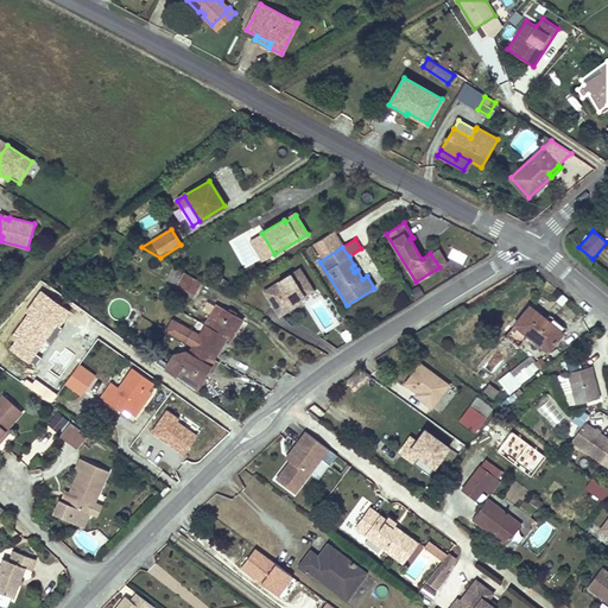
[(450,258),(463,264),(467,255),(454,249),(450,258)]
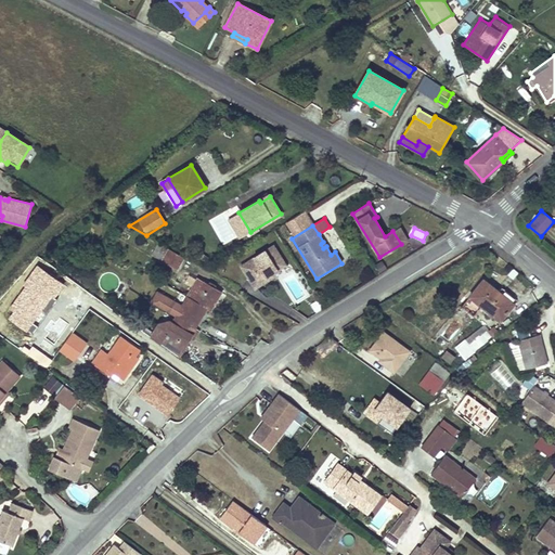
[(158,243),(151,237),(144,249),(152,254),(158,243)]
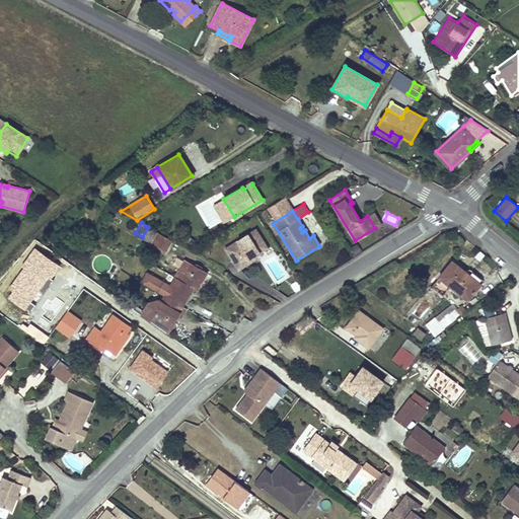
[(172,240),(148,227),(142,237),(165,251),(172,240)]
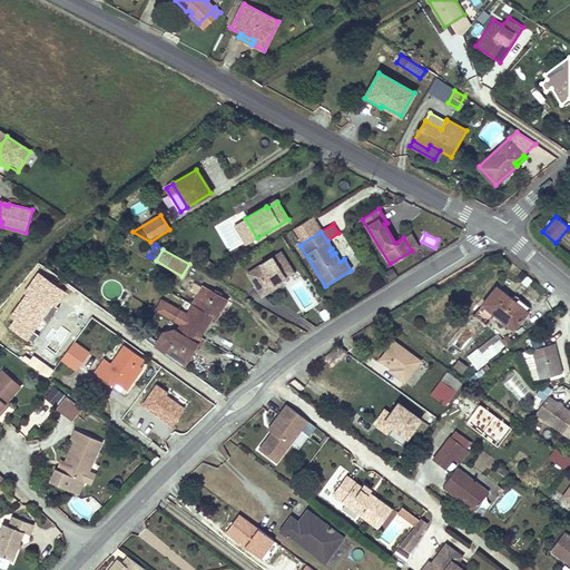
[(285,255),(251,273),(263,297),(272,293),(269,290),(283,283),(296,275),(285,255)]
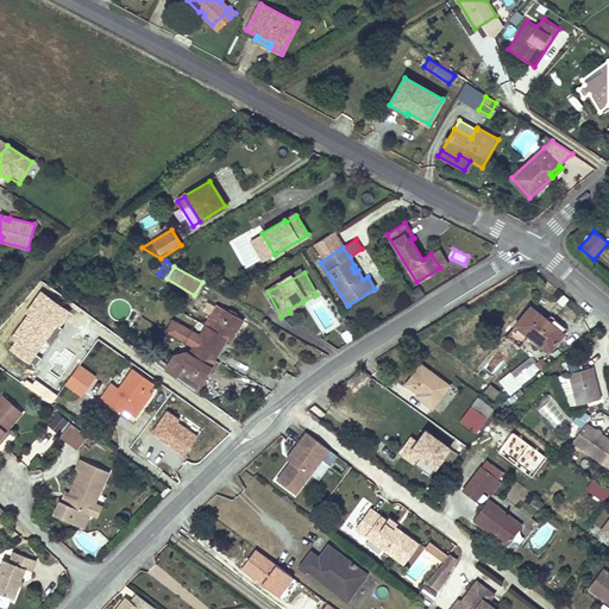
[(419,287),(410,292),(415,301),(425,295),(419,287)]
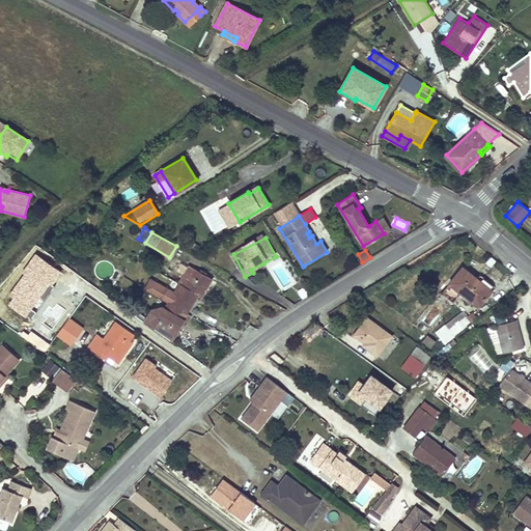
[(263,263),(251,270),(253,273),(264,267),(263,263)]
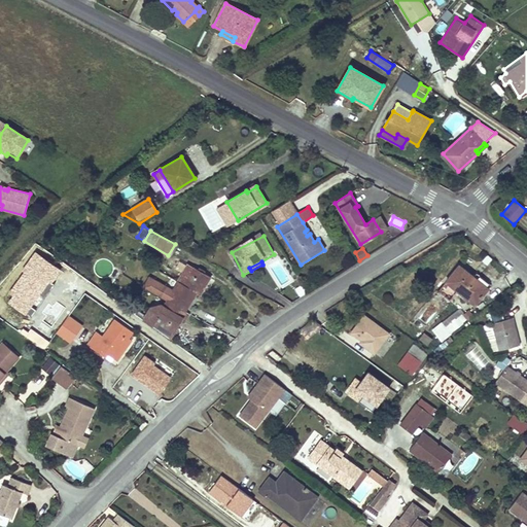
[(211,277),(194,267),(192,268),(187,264),(177,281),(196,292),(201,294),(211,277)]
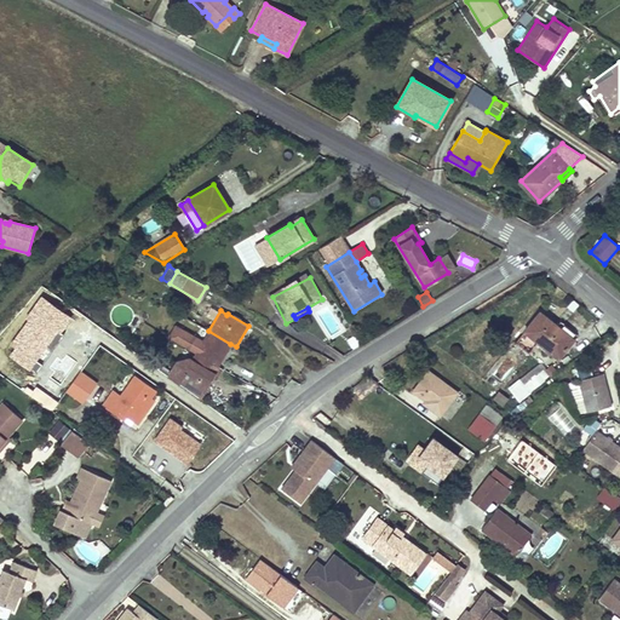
[(577,334),(561,321),(557,326),(540,313),(526,331),(558,357),(577,334)]
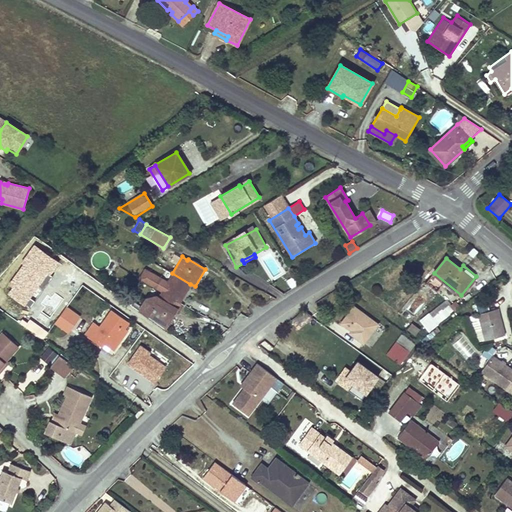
[(0,294),(8,286),(4,282),(9,276),(4,271),(0,275),(0,294)]
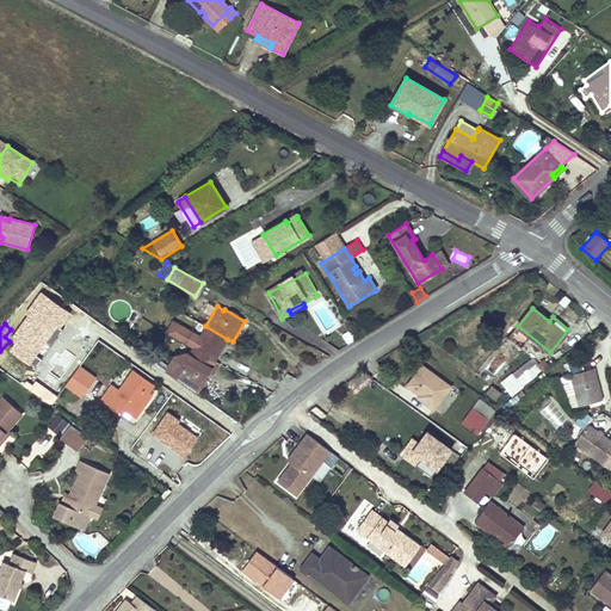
[(227,339),(205,326),(190,356),(187,353),(174,358),(167,371),(177,378),(184,368),(204,380),(209,370),(223,346),(227,339)]
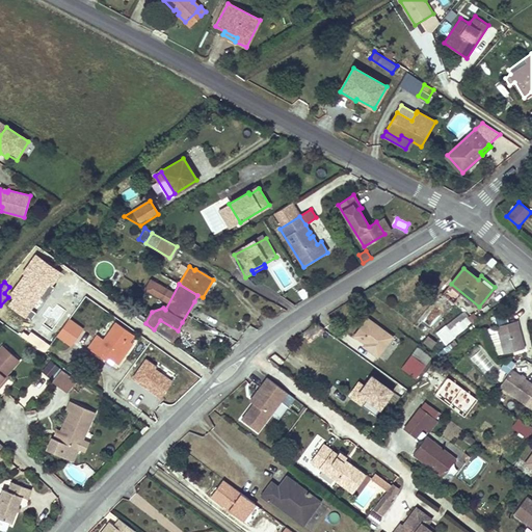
[(186,324),(197,303),(194,301),(182,322),(186,324)]
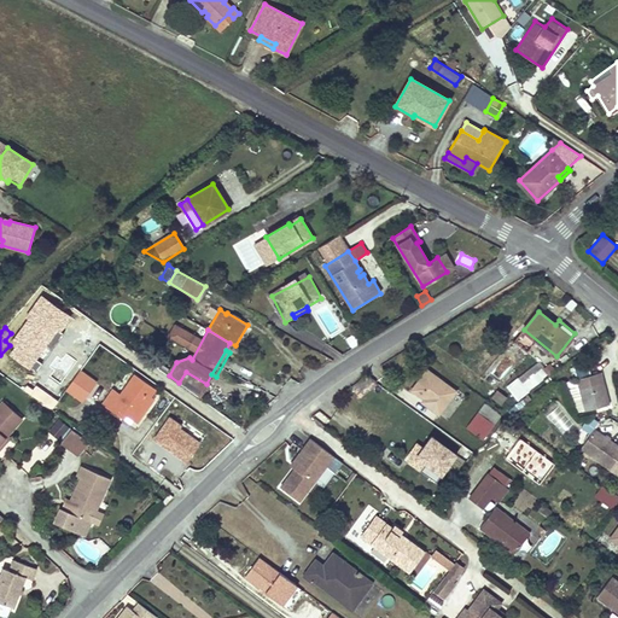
[(543,355),(507,388),(518,400),(555,368),(543,355)]
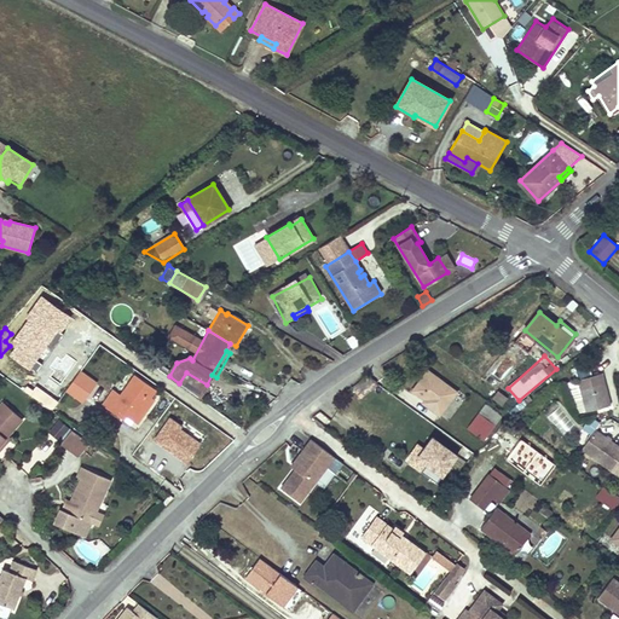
[(611,405),(602,372),(593,376),(589,363),(574,368),(577,380),(568,382),(577,414),(585,411),(585,412),(611,405)]
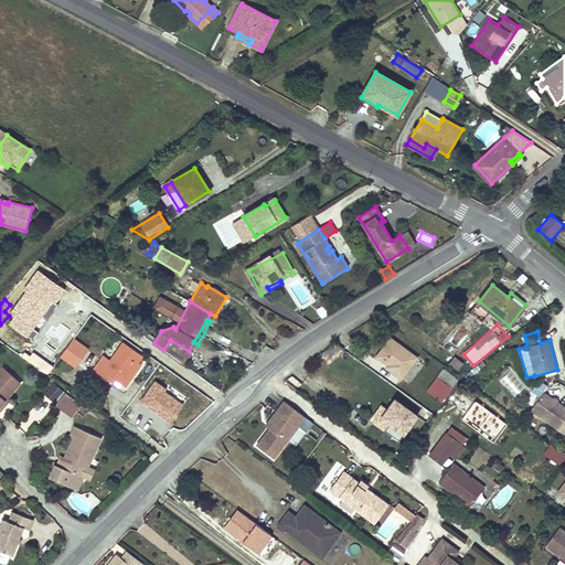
[(87,350),(72,339),(61,356),(75,366),(87,350)]
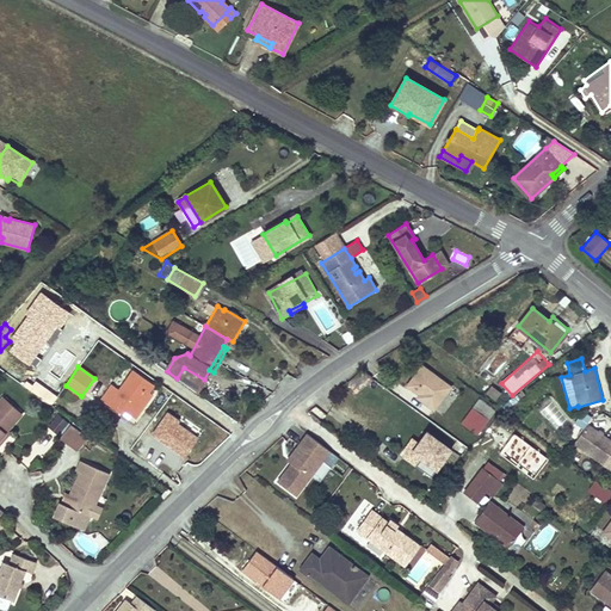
[(450,387),(423,366),(407,386),(420,395),(421,396),(423,395),(425,397),(423,401),(433,409),(450,387)]
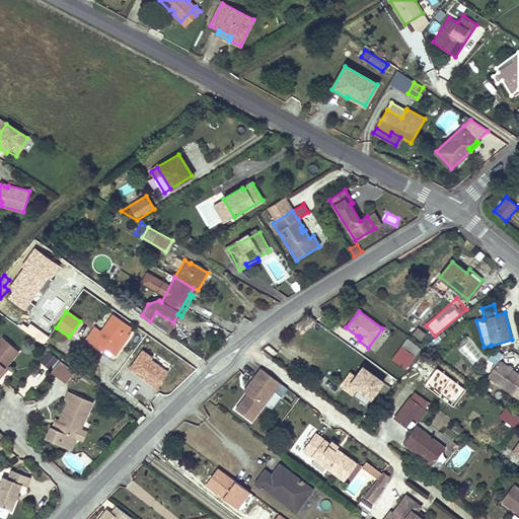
[(114,315),(108,312),(97,327),(102,331),(114,315)]
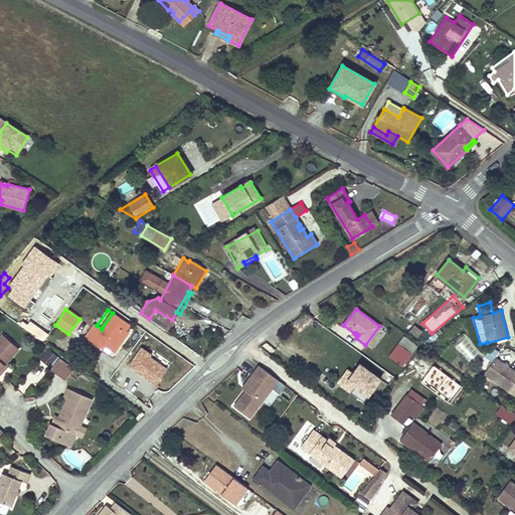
[(172,320),(155,310),(149,319),(166,330),(172,320)]
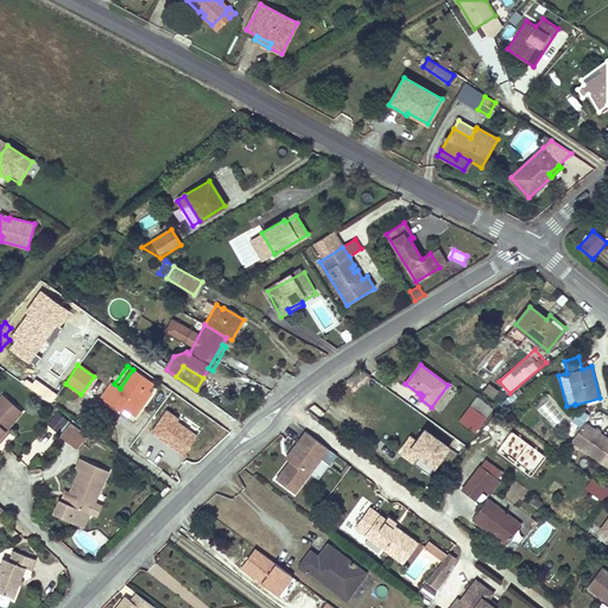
[(153,384),(133,368),(133,369),(120,388),(114,384),(112,384),(102,398),(109,404),(128,418),(132,413),(149,391),(153,384)]
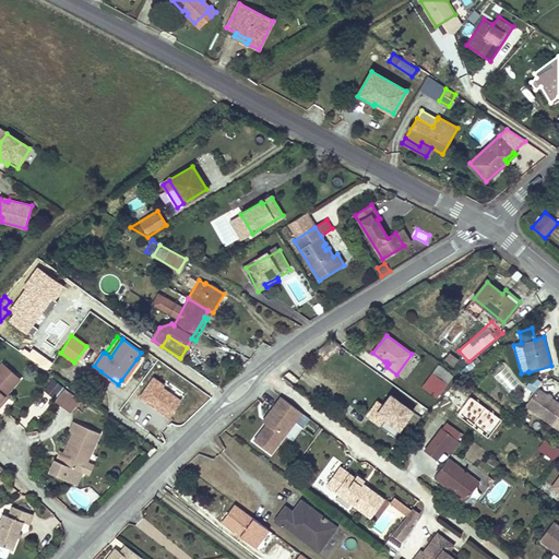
[(340,345),(335,341),(331,340),(318,349),(326,359),(343,347),(340,345)]
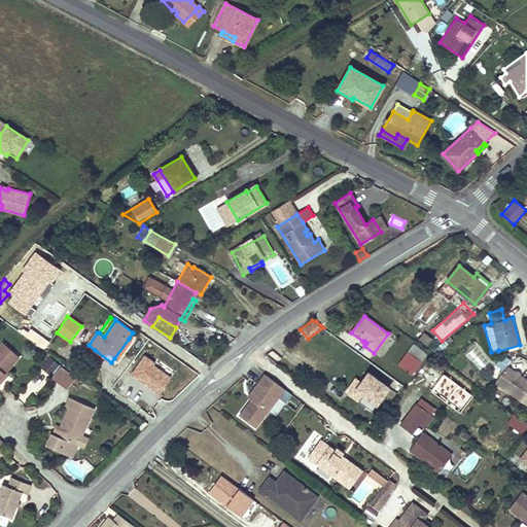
[(432,339),(424,332),(419,339),(427,345),(432,339)]
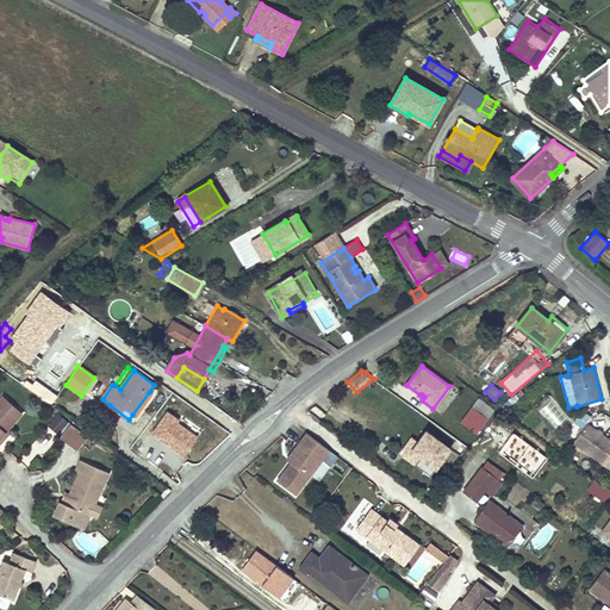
[(135,417),(153,394),(149,392),(132,415),(135,417)]
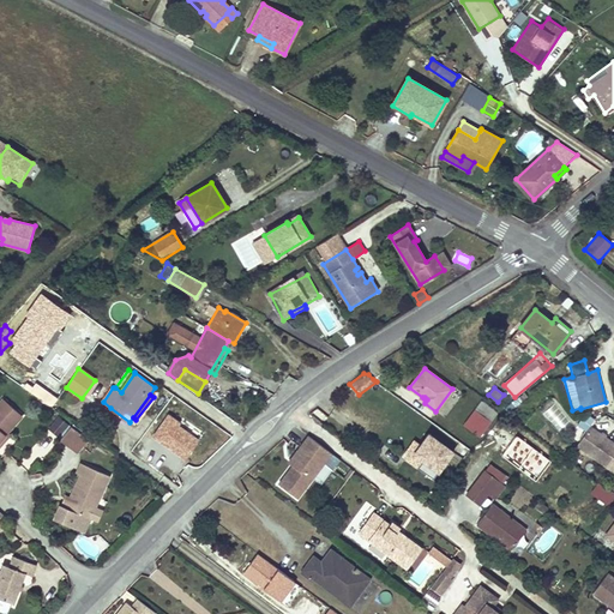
[(23,415),(2,398),(0,402),(0,440),(8,432),(23,415)]
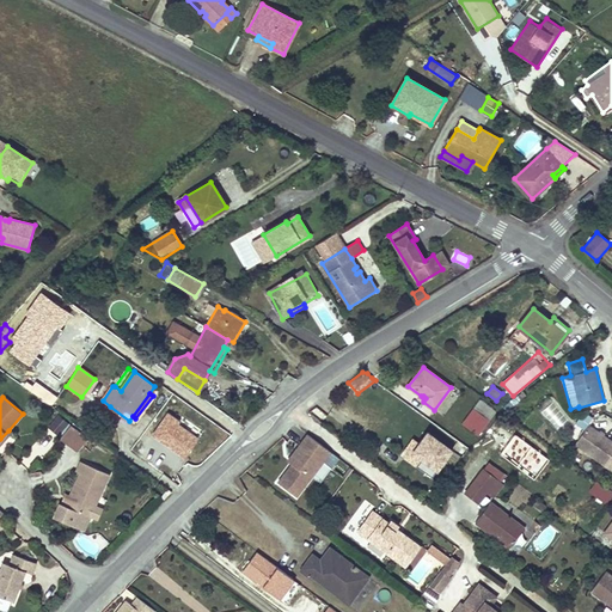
[(479,402),(473,409),(488,420),(494,412),(479,402)]
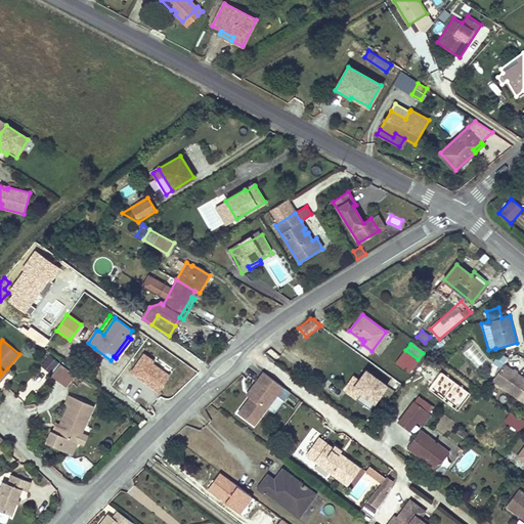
[(396,362),(408,372),(418,359),(405,350),(396,362)]
